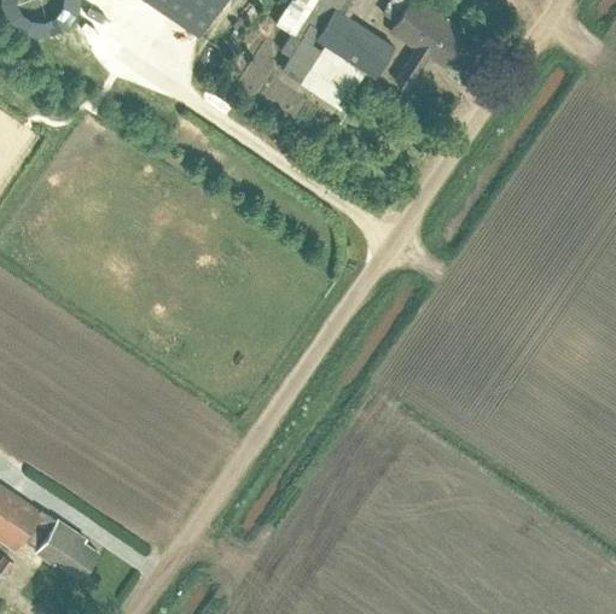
[(5,0),(3,28),(71,36),(75,0),(5,0)]
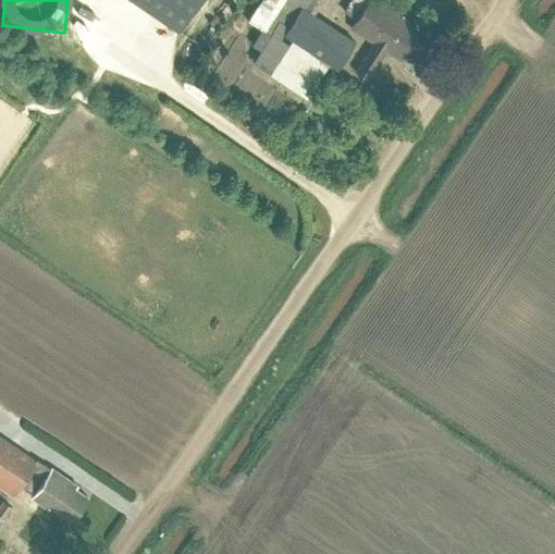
[(130,0),(177,32),(198,0),(130,0)]
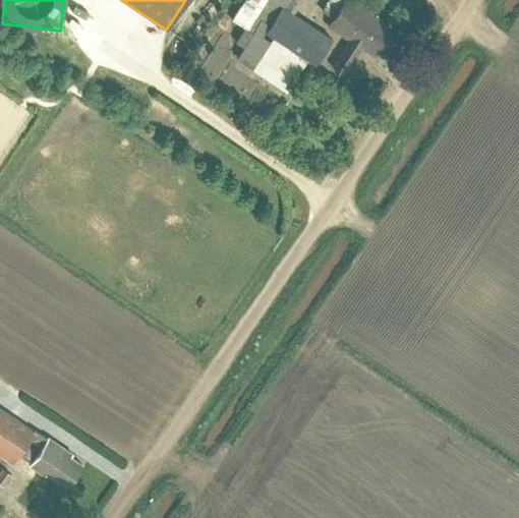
[(283,8),(286,11),(293,0),(244,0),(231,20),(253,36),(238,60),(254,70),(267,53),(298,71),(304,59),(266,35),(283,8)]
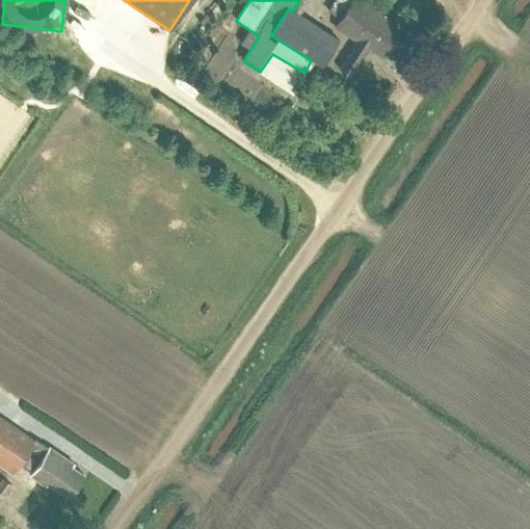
[(361,58),(367,48),(385,59),(404,29),(385,17),(382,19),(379,17),(380,15),(359,0),(336,0),(327,14),(342,22),(337,29),(356,43),(338,71),(351,78),(353,75),(363,59),(361,58)]
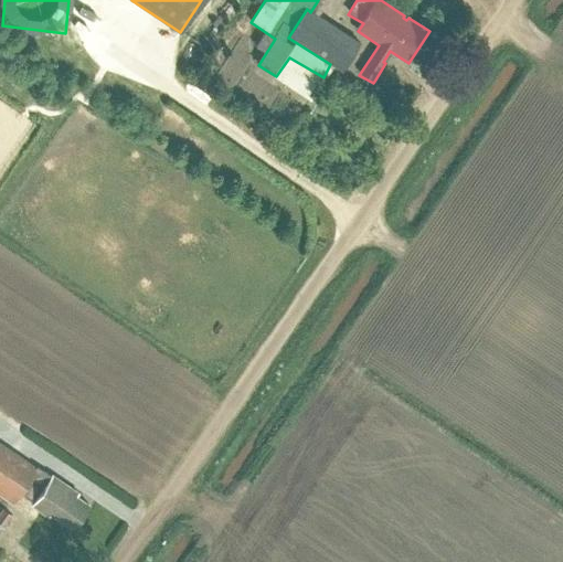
[(362,45),(310,12),(307,9),(288,38),(330,64),(343,73),(362,45)]
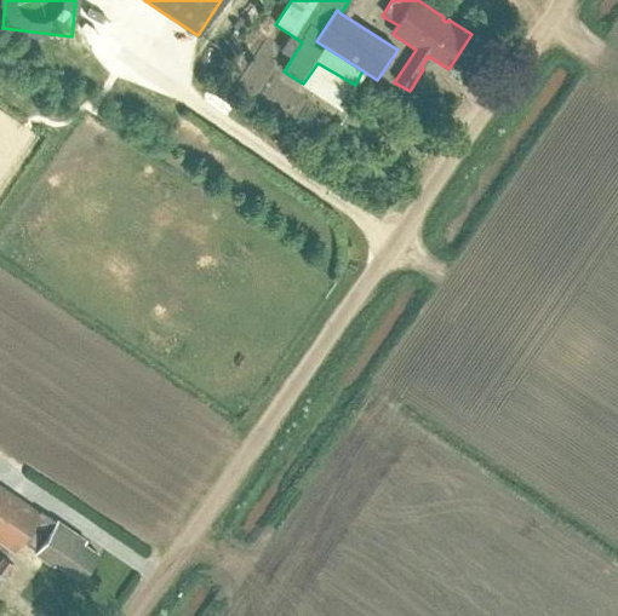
[(356,86),(355,85),(318,63),(303,84),(303,85),(341,110),(356,86)]
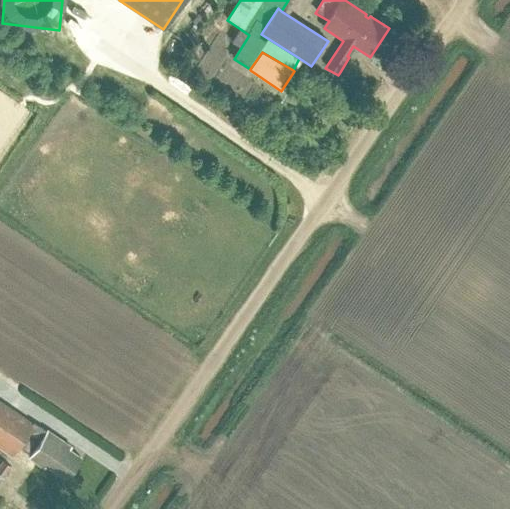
[(47,433),(0,401),(0,448),(13,458),(20,448),(31,456),(30,458),(46,470),(47,469),(66,481),(82,458),(71,451),(73,448),(48,431),(47,433)]
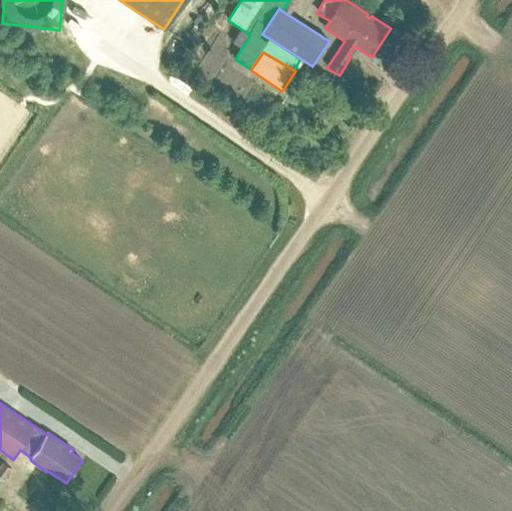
[(4,464),(0,469),(0,486),(12,470),(4,464)]
